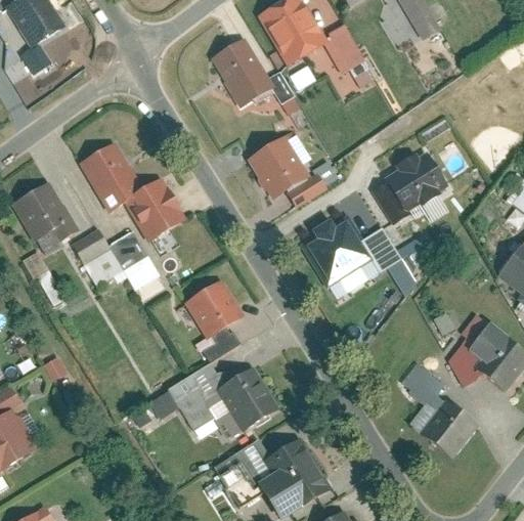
[(19,0),(5,9),(30,51),(67,30),(48,0),(19,0)]
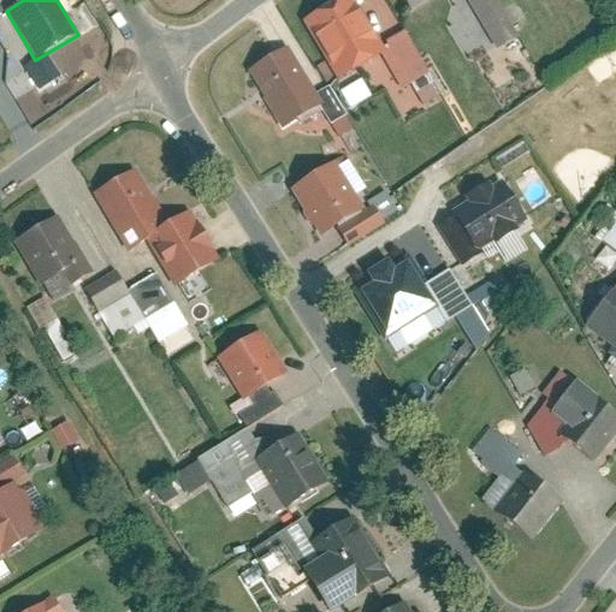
[(338,0),(302,21),(335,77),(372,55),(391,91),(426,72),(398,23),(368,40),(347,0),(338,0)]
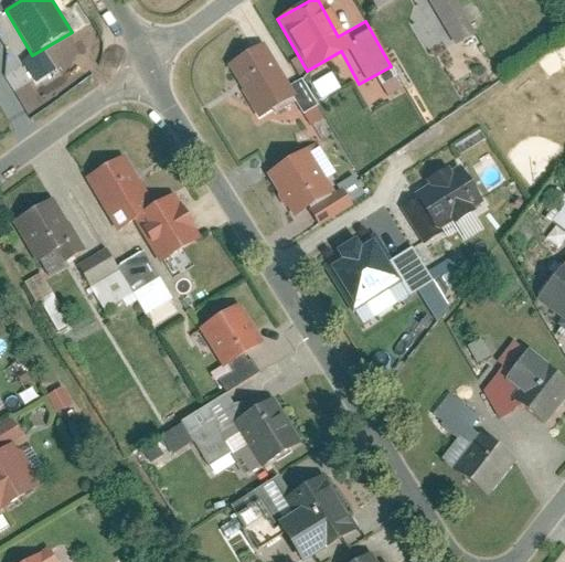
[(427,0),(454,42),(473,30),(455,0),(427,0)]
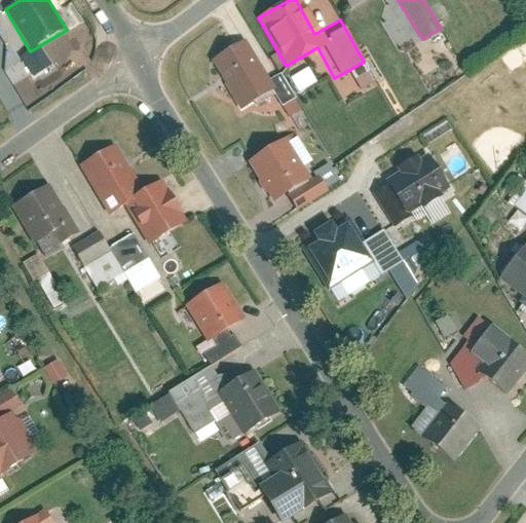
[(240,41),(210,59),(241,111),(271,94),(240,41)]
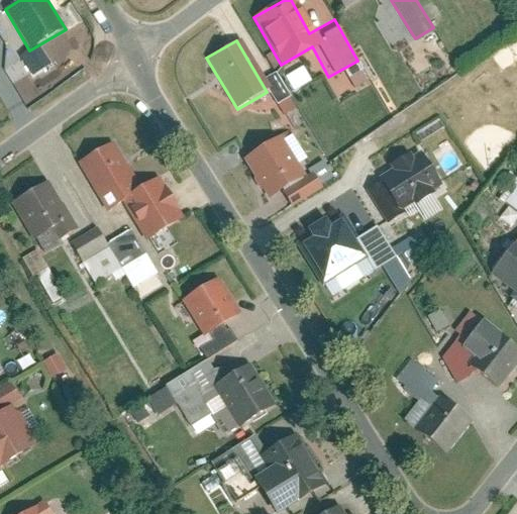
[(240,155),(268,194),(296,175),(268,135),(240,155)]
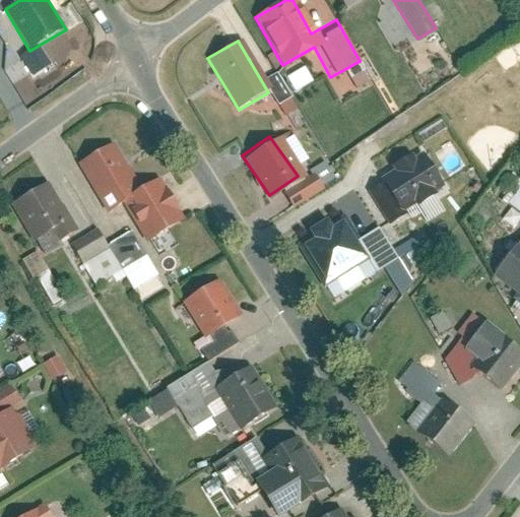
[(110,141),(75,162),(107,212),(124,202),(146,240),(181,219),(153,174),(136,184),(110,141)]
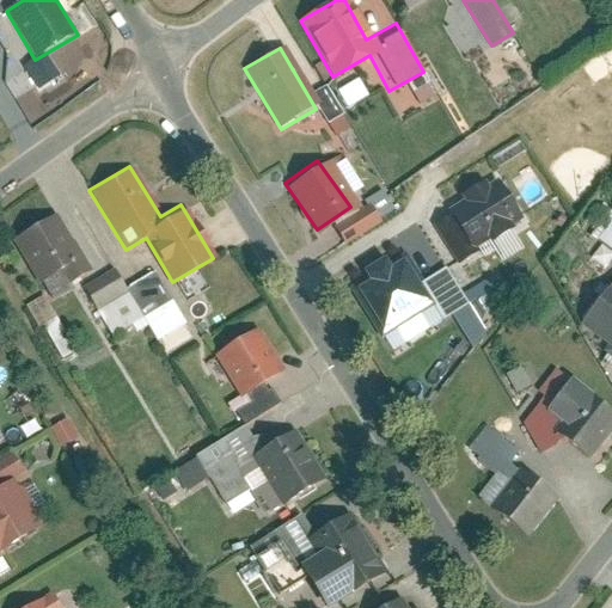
[(451,214),(436,221),(460,263),(481,256),(473,246),(527,217),(496,169),(444,200),(451,214)]
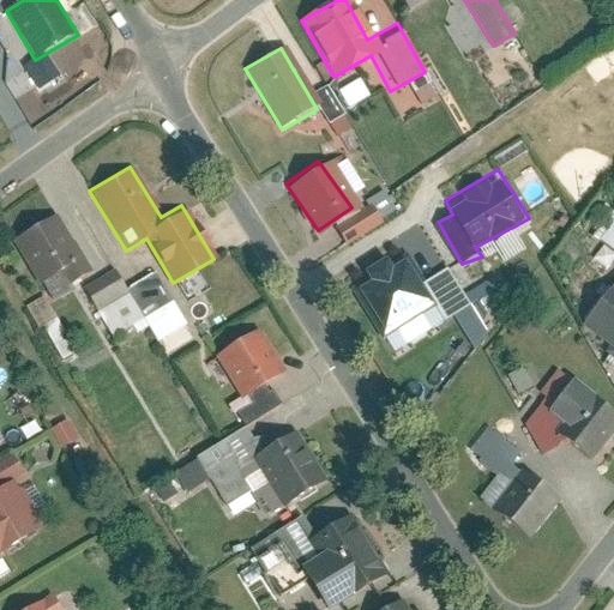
[(380,188),(367,198),(379,216),(392,207),(380,188)]
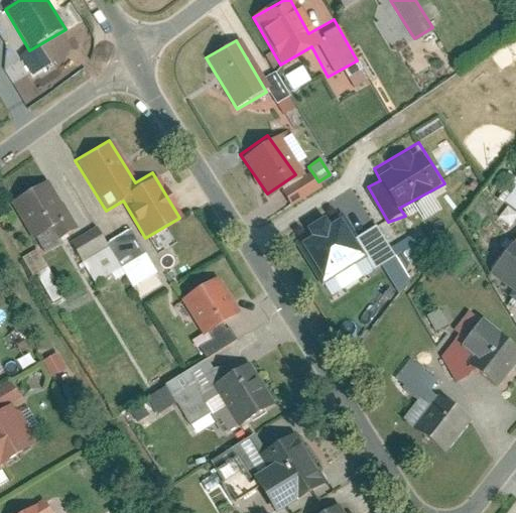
[(32,187),(7,206),(31,240),(56,222),(32,187)]
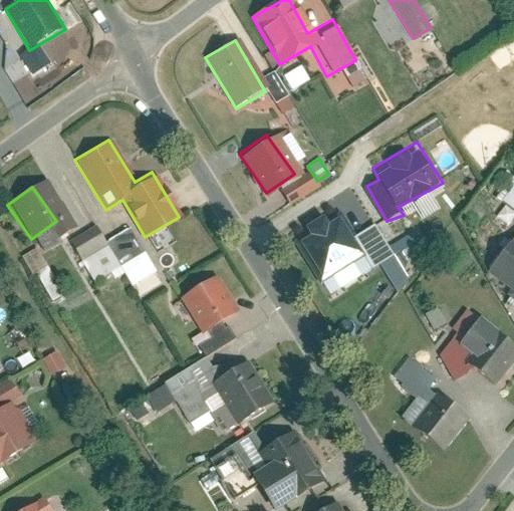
[(341,213),(289,242),(321,284),(365,259),(371,268),(397,257),(375,223),(355,234),(341,213)]
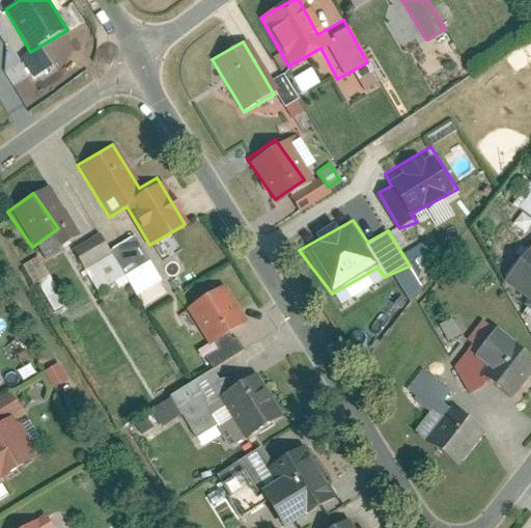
[(164,280),(136,231),(109,246),(99,227),(67,245),(94,292),(115,279),(118,285),(127,281),(135,296),(164,280)]
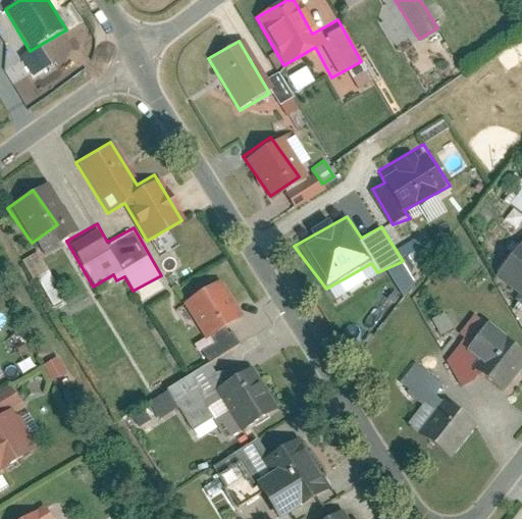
[(402,246),(414,261),(424,254),(412,239),(402,246)]
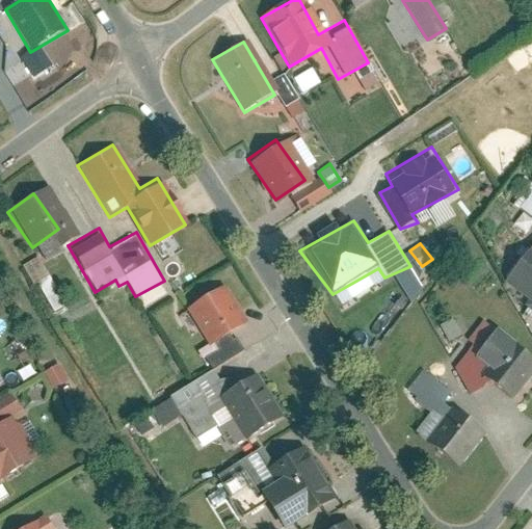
[(531,308),(528,314),(531,316),(531,244),(509,275),(531,291),(531,308)]
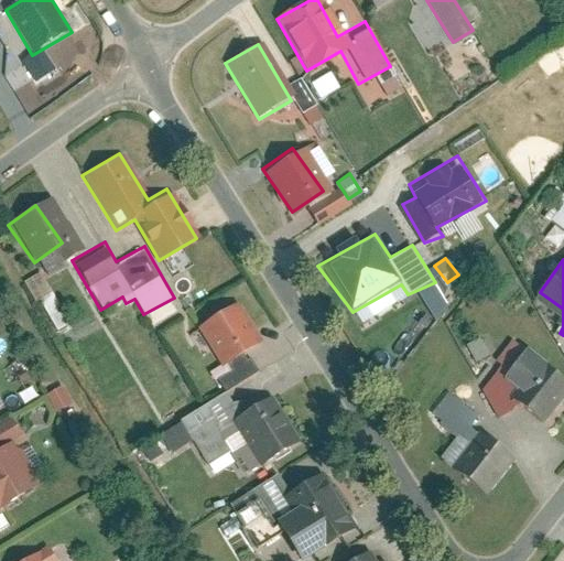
[(56,289),(39,299),(57,331),(75,321),(56,289)]
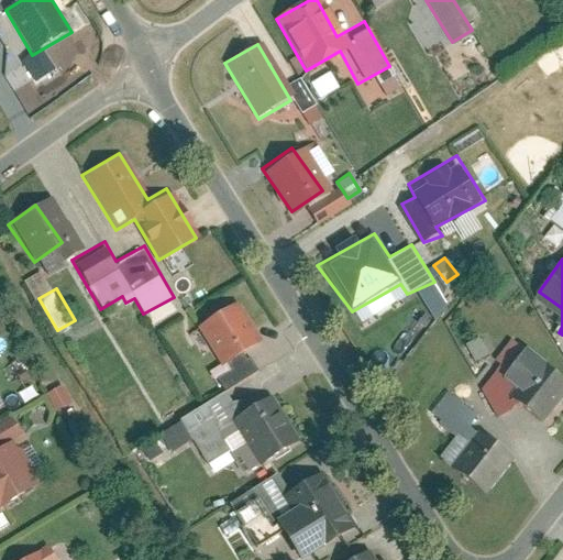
[(229,305),(196,325),(221,364),(216,369),(227,385),(256,368),(246,351),(254,347),(229,305)]
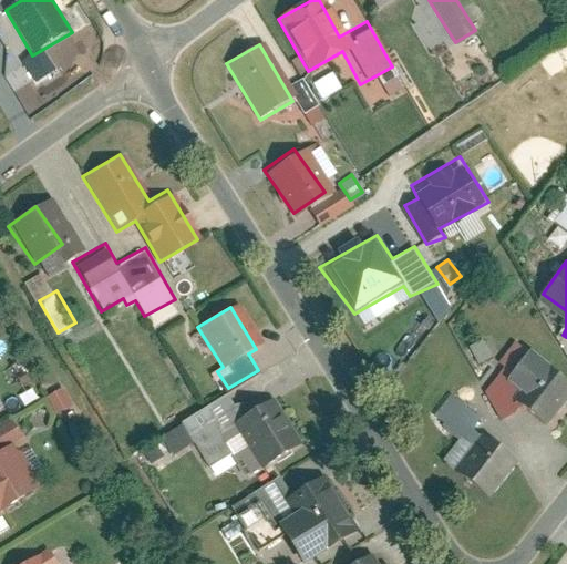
[(515,413),(538,431),(566,391),(566,373),(522,340),(496,375),(506,381),(491,402),(512,418),(515,413)]
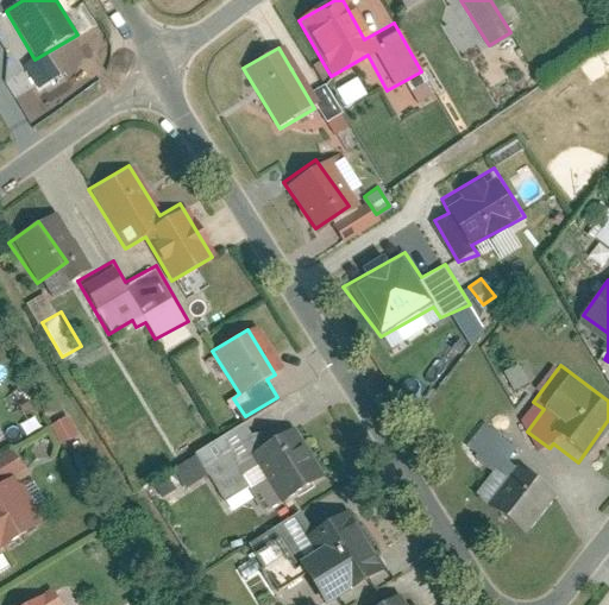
[(50,422),(62,443),(77,435),(66,414),(50,422)]
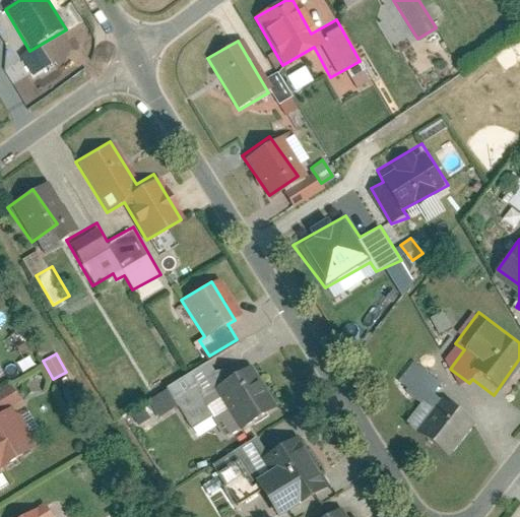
[(208,364),(155,400),(167,416),(185,404),(200,426),(220,411),(234,432),(276,402),(252,367),(223,386),(208,364)]
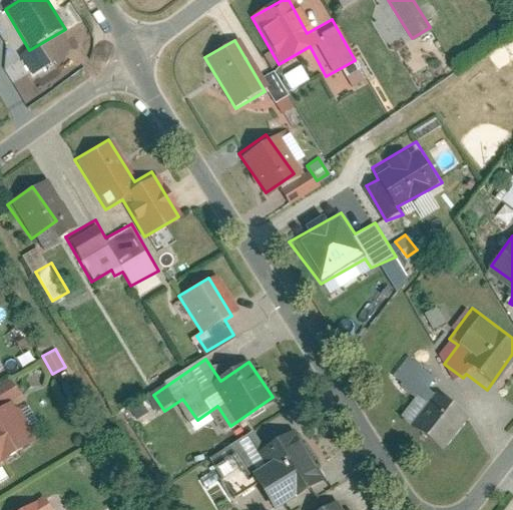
[(404,426),(436,453),(462,418),(427,392),(435,381),(409,362),(395,381),(409,392),(425,404),(404,426)]
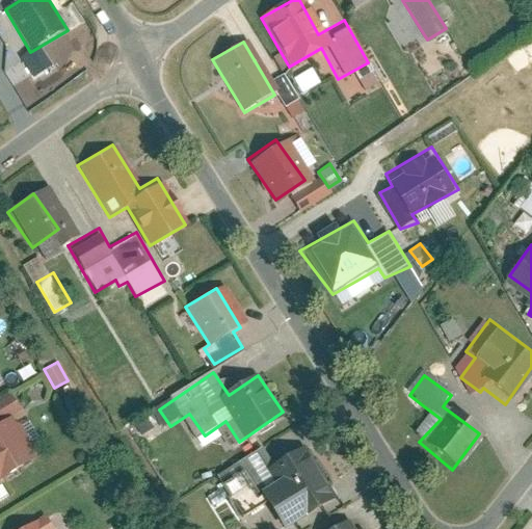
[(0,429),(22,416),(9,395),(0,401),(0,478),(20,466),(0,434),(0,429)]
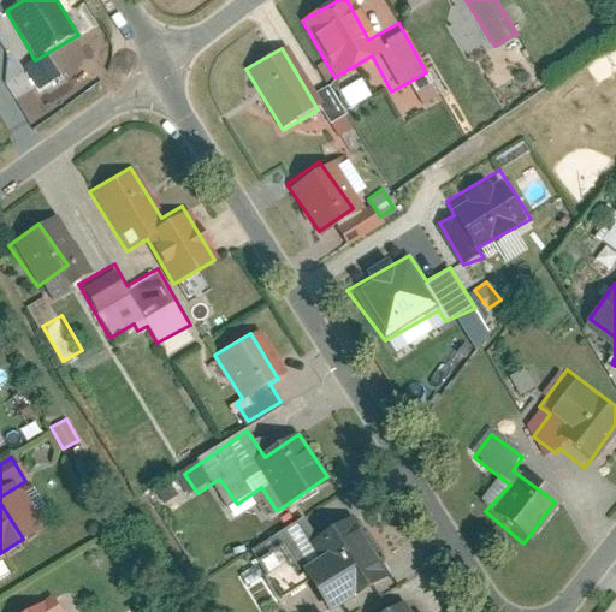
[(267,552),(296,596),(320,580),(321,581),(341,610),(391,576),(353,520),(320,542),(308,524),(267,552)]
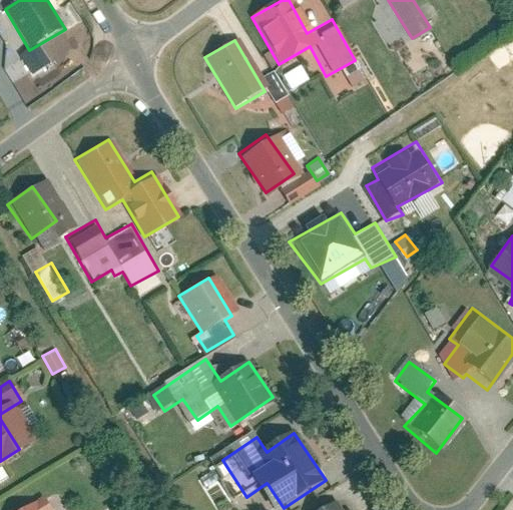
[(36,509),(30,500),(14,509),(36,509)]
